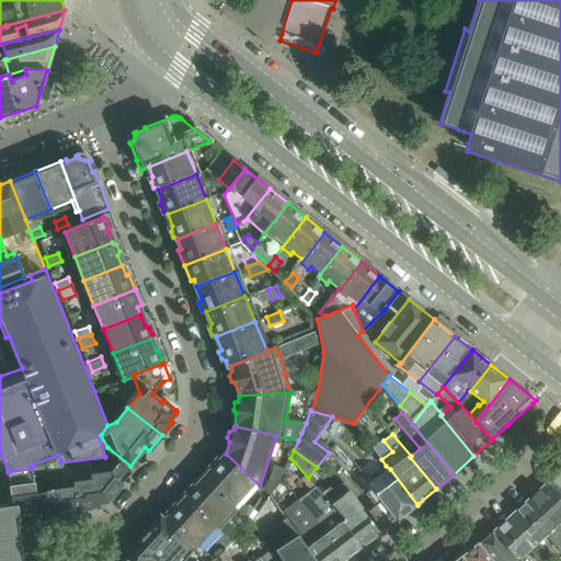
[(260,485),(226,454),(219,460),(216,460),(210,466),(213,469),(204,478),(238,510),(260,487),(260,485)]
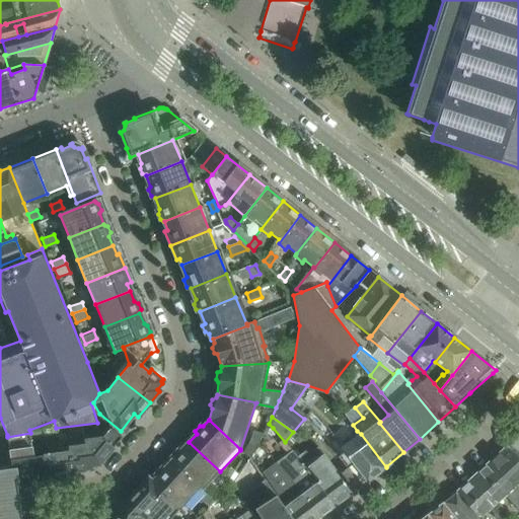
[(98,464),(122,436),(110,428),(103,436),(84,438),(85,443),(68,445),(69,450),(70,450),(73,470),(89,468),(90,465),(98,464)]
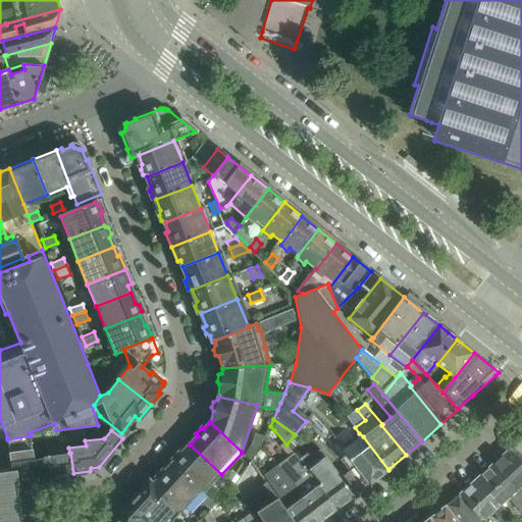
[(264,435),(255,432),(251,445),(245,456),(250,461),(252,459),(255,454),(259,447),(264,435)]
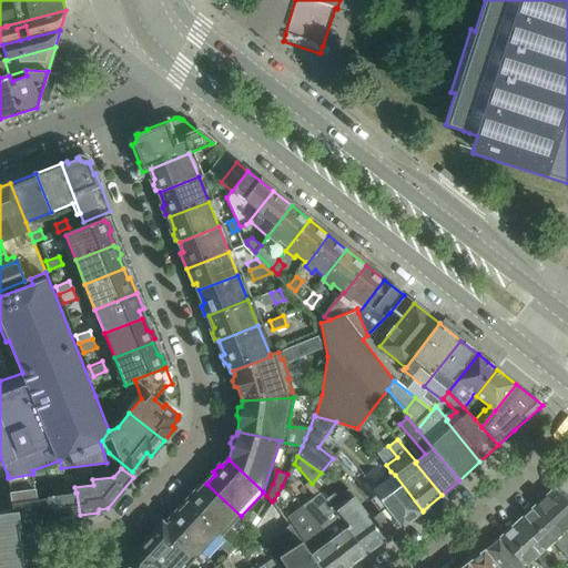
[(423,511),(395,475),(391,472),(381,479),(383,483),(377,487),(371,477),(366,480),(387,507),(402,527),(423,511)]
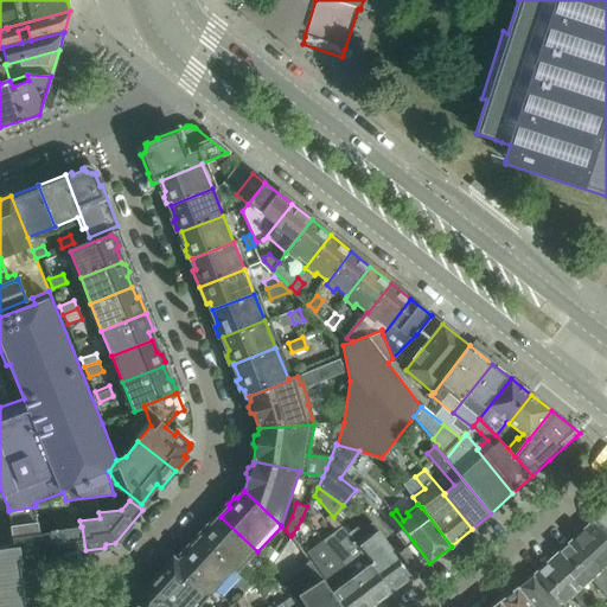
[(36,506),(8,511),(14,548),(19,548),(39,544),(37,532),(39,532),(37,516),(36,506)]
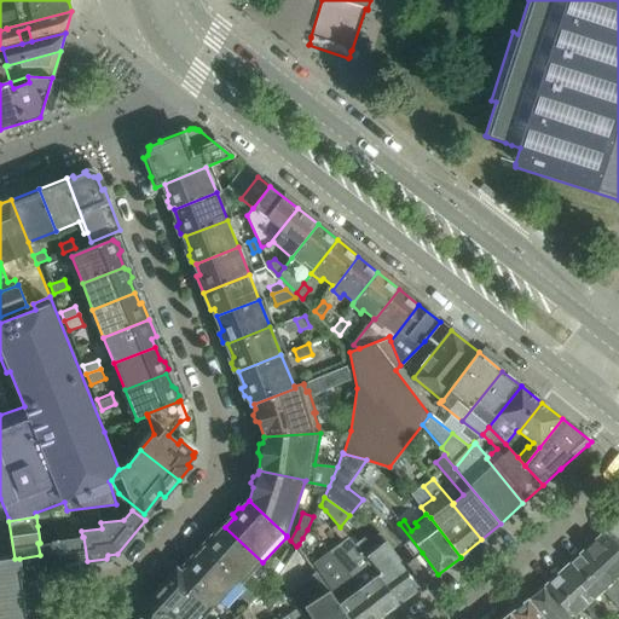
[(262,562),(225,527),(217,537),(212,537),(207,543),(207,548),(204,550),(242,584),(262,562)]
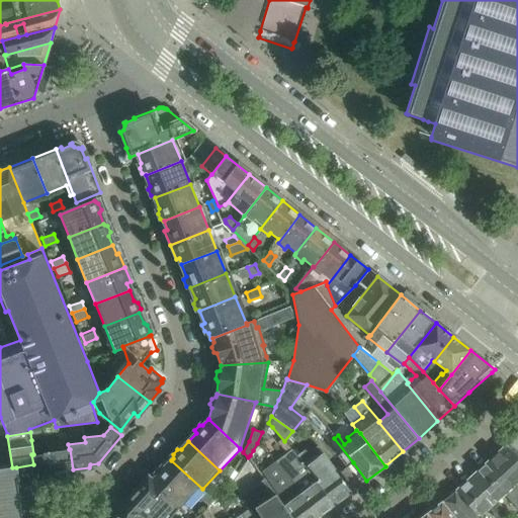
[(304,445),(294,452),(308,466),(319,480),(336,504),(350,493),(334,470),(336,468),(324,454),(317,444),(308,451),(304,445)]
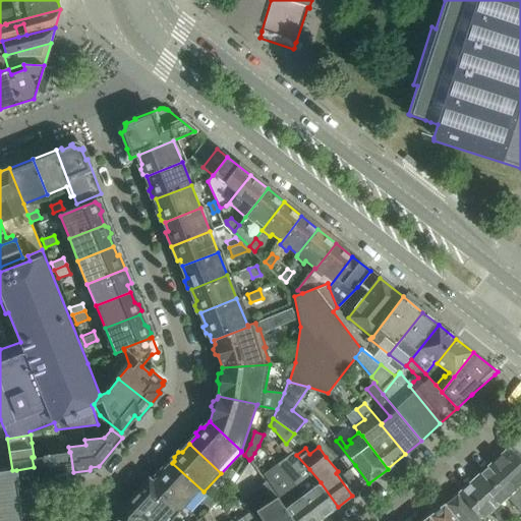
[(520,459),(509,450),(508,449),(506,450),(507,451),(491,464),(517,485),(518,486),(520,483),(520,459)]
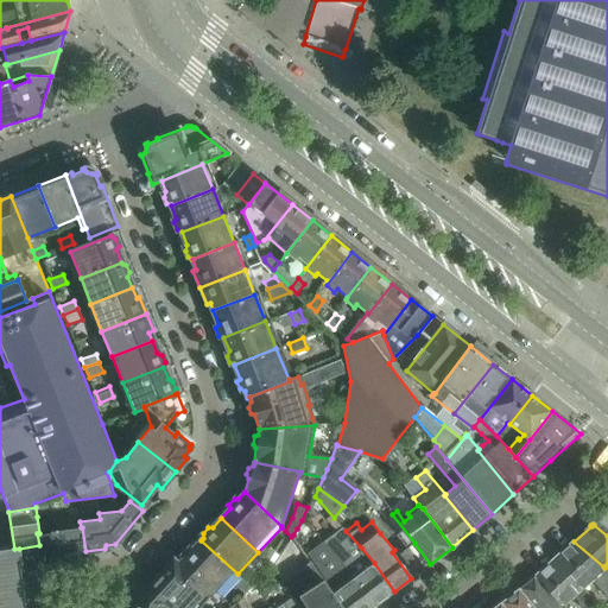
[(81,527),(39,533),(37,533),(39,545),(40,555),(46,553),(48,562),(87,556),(86,551),(82,527),(81,527)]
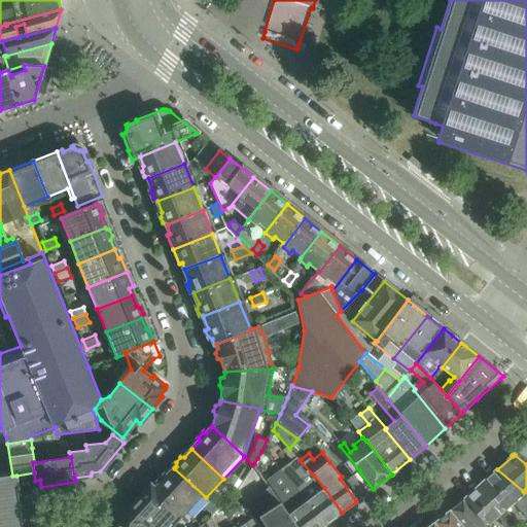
[(324,488),(313,475),(296,457),(283,467),(324,525),(342,513),(324,488)]
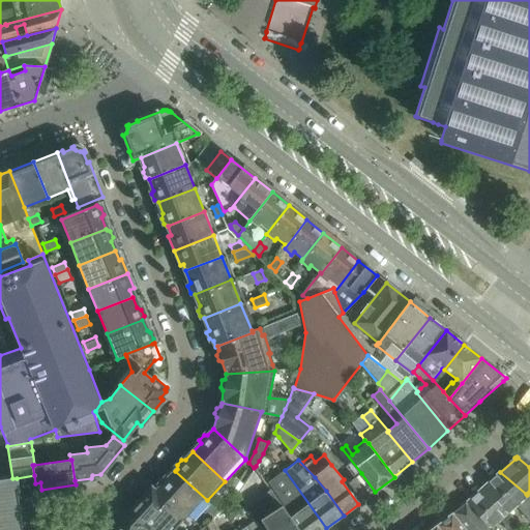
[(323,529),(326,528),(285,470),(268,482),(272,489),(273,490),(272,490),(283,506),(299,529),(323,529)]
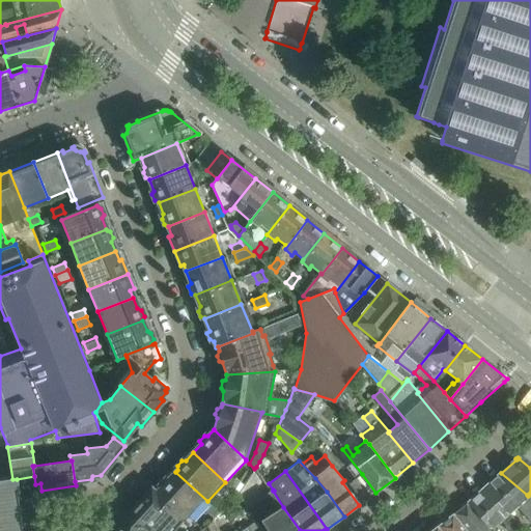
[(207,501),(175,472),(167,480),(164,480),(160,484),(161,487),(157,493),(156,494),(184,520),(185,519),(188,522),(207,501)]
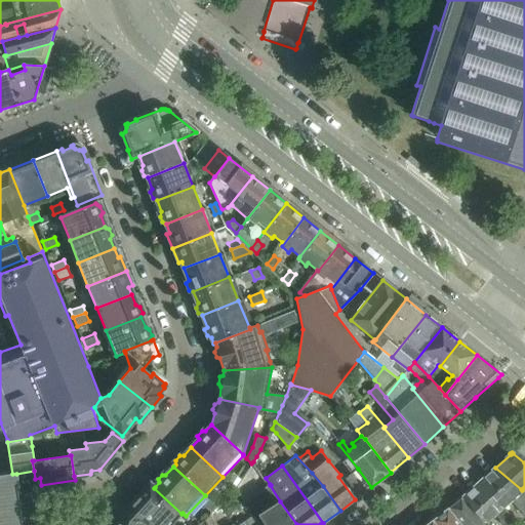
[(524,494),(522,491),(522,490),(521,489),(495,468),(493,471),(492,470),(480,482),(503,508),(514,498),(524,511),(524,494)]
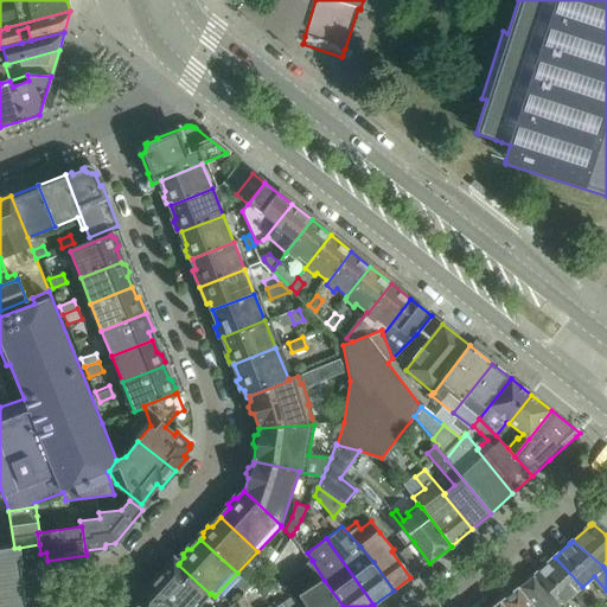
[(429,563),(414,542),(398,554),(414,574),(429,563)]
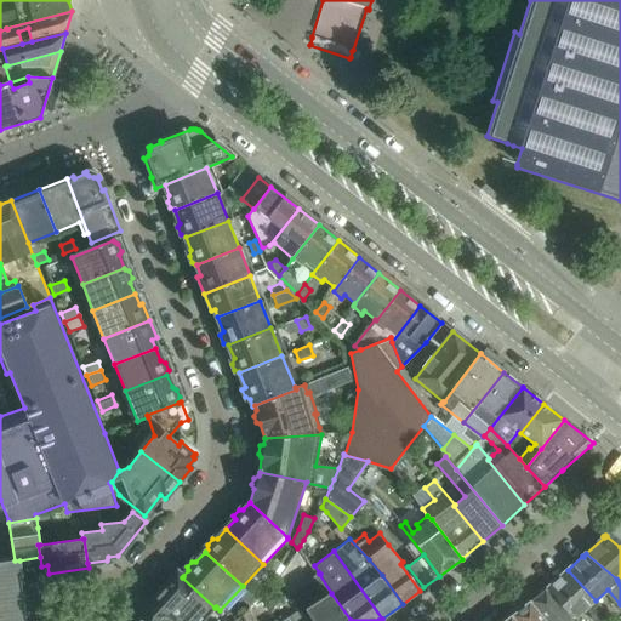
[(281,563),(275,559),(268,568),(274,574),(281,563)]
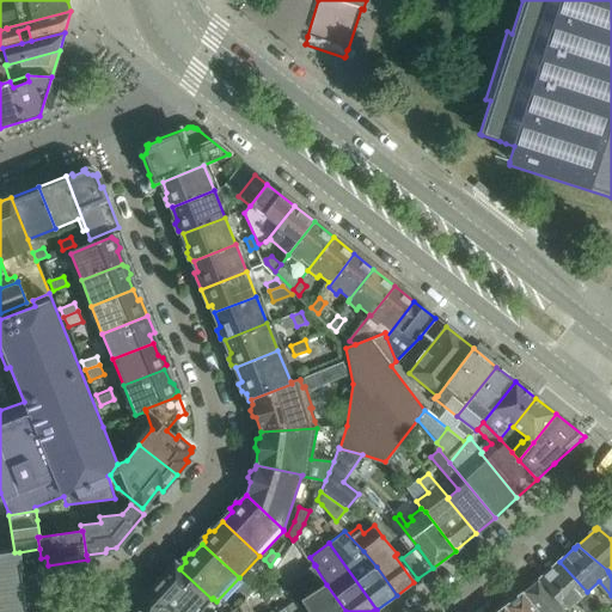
[(24,611),(19,568),(20,567),(19,552),(14,552),(0,552),(0,611),(24,611)]
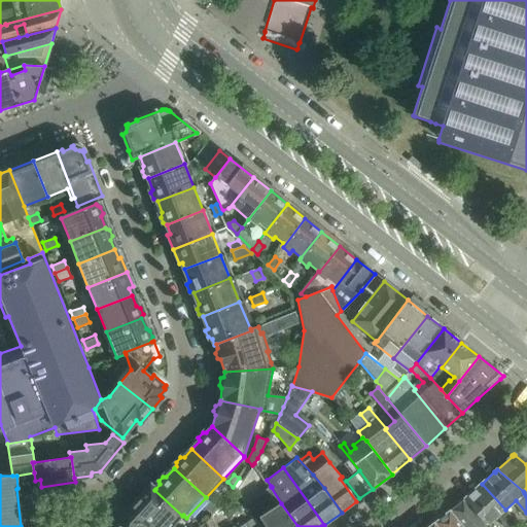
[(505,510),(482,484),(479,487),(479,486),(477,488),(478,488),(465,499),(464,498),(463,499),(487,526),(497,517),(502,522),(501,525),(503,526),(510,526),(516,522),(505,510)]
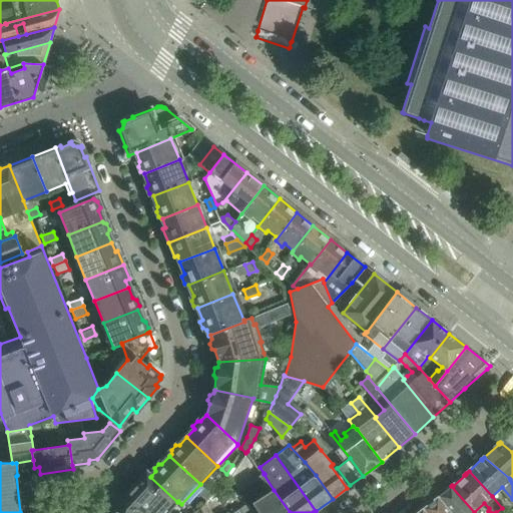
[(136,483),(118,502),(141,512),(167,512),(177,502),(150,477),(151,476),(146,473),(145,474),(140,474),(136,479),(136,483)]
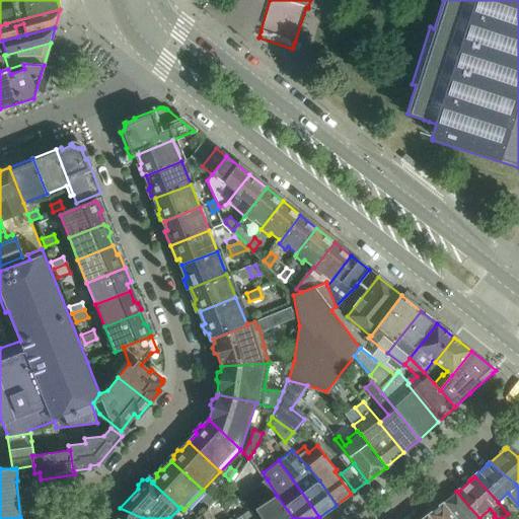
[(293,518),(277,496),(267,479),(268,479),(267,478),(240,497),(249,510),(255,518),(293,518)]
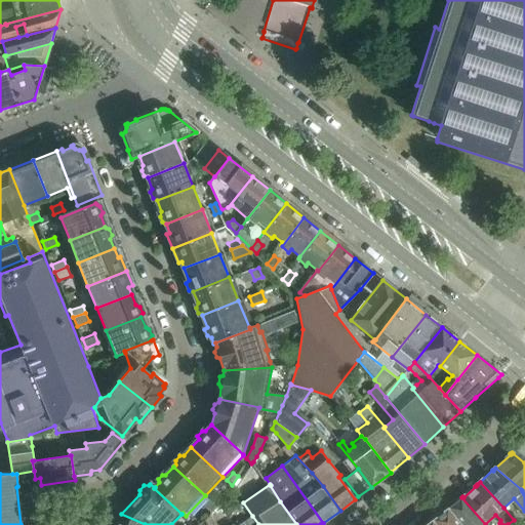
[(485,524),(461,497),(449,508),(461,524),(485,524)]
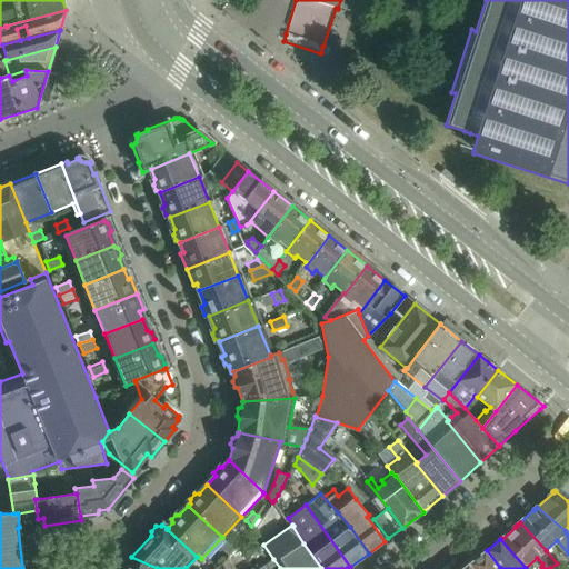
[(236,549),(227,540),(221,547),(229,556),(236,549)]
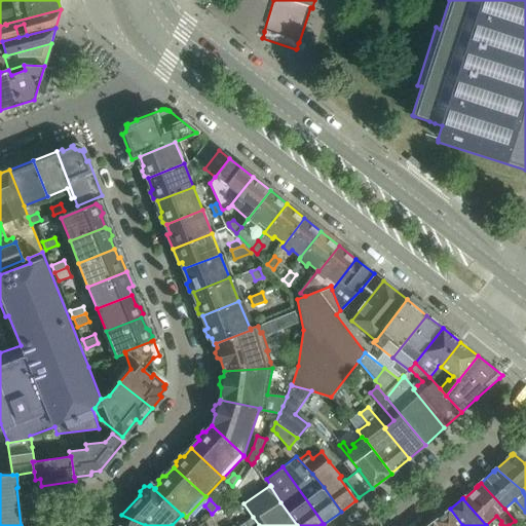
[(462,525),(450,509),(433,523),(435,525),(462,525)]
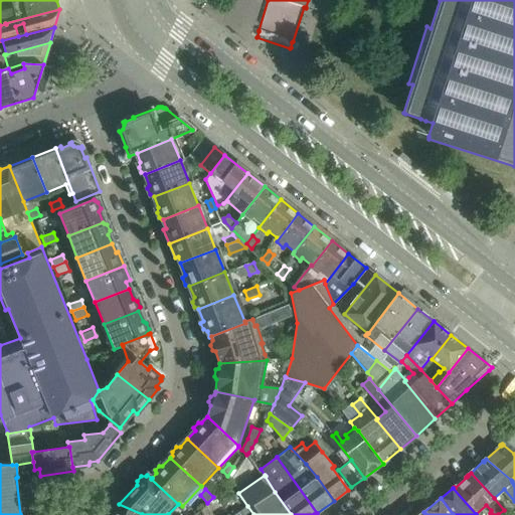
[(142,514),(119,504),(118,509),(114,510),(111,514),(142,514)]
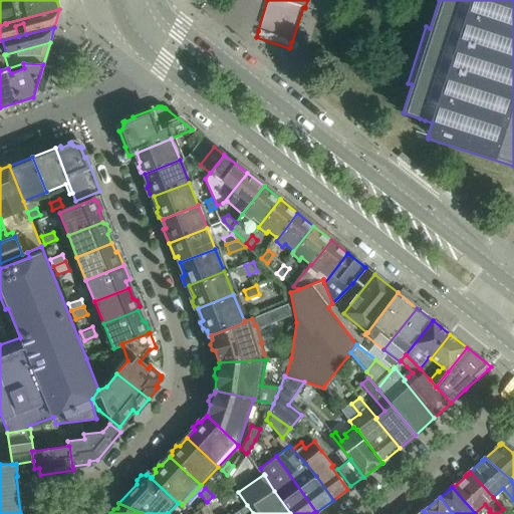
[(253,513),(247,505),(233,513),(253,513)]
